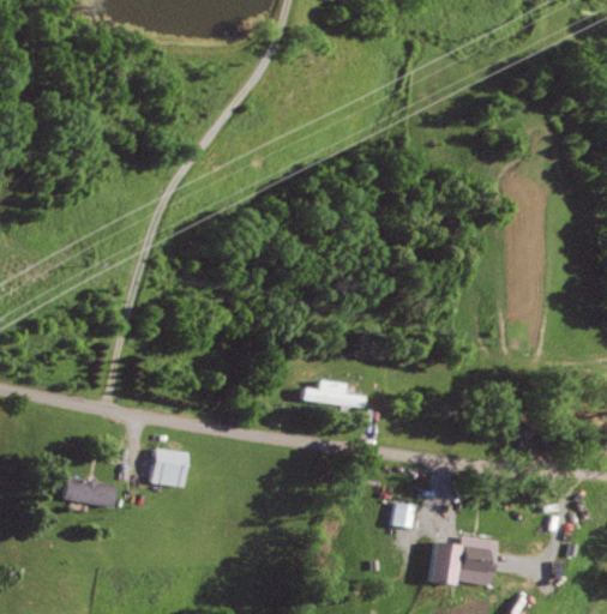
[(366,395),(348,393),(348,381),(319,379),(318,389),(304,387),(304,401),(343,404),(343,408),(366,409),(366,395)]
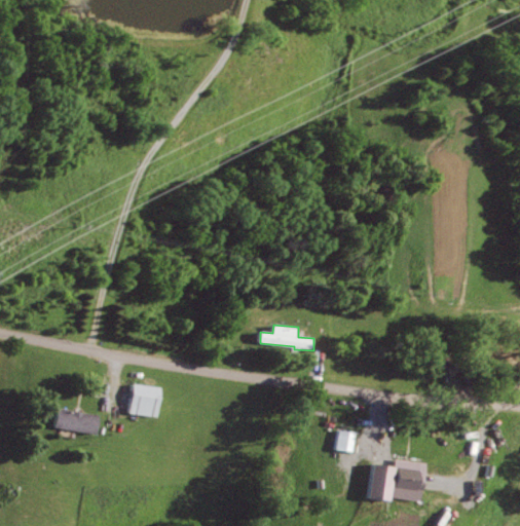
[(162,386),(134,384),(131,414),(159,417),(162,386)]
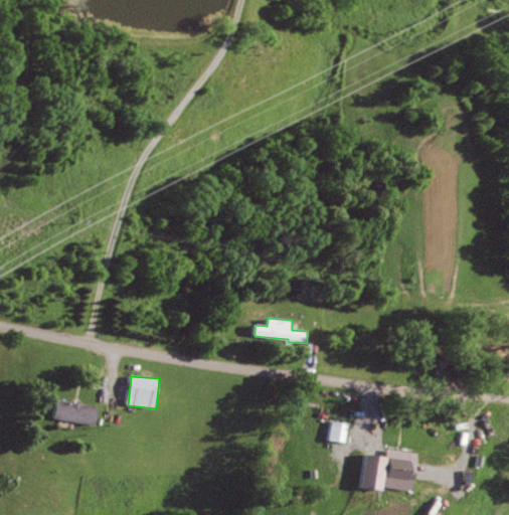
[(99,407),(57,399),(53,417),(95,426),(99,407)]
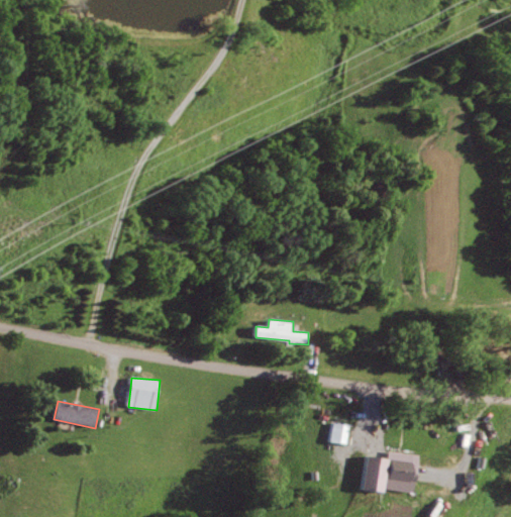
[(332,442),(349,444),(351,425),(333,423),(332,442)]
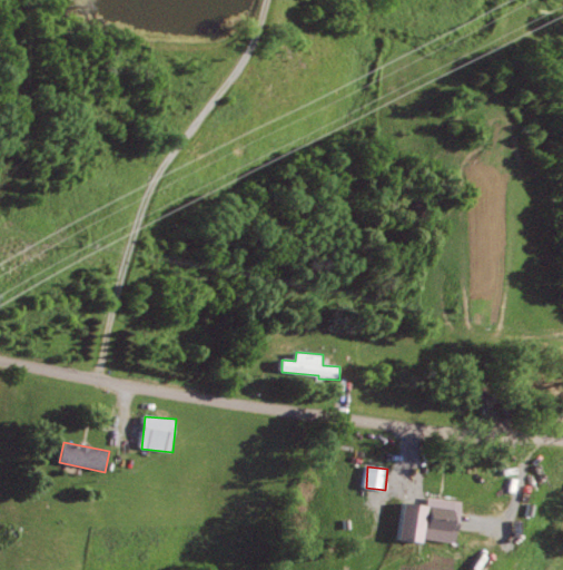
[(403,503),(398,540),(421,542),(421,539),(455,542),(461,501),(428,498),(427,507),(403,503)]
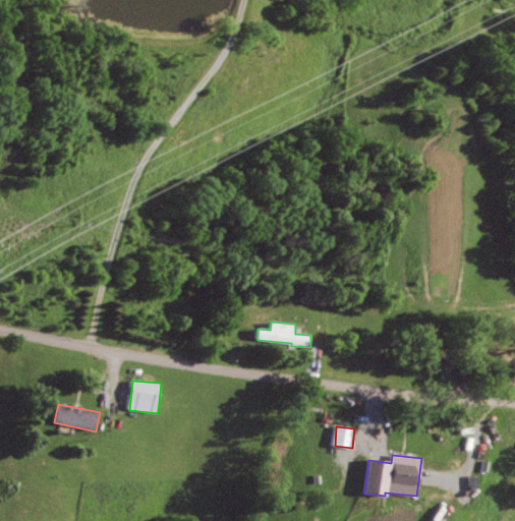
All buildings are outlined.
